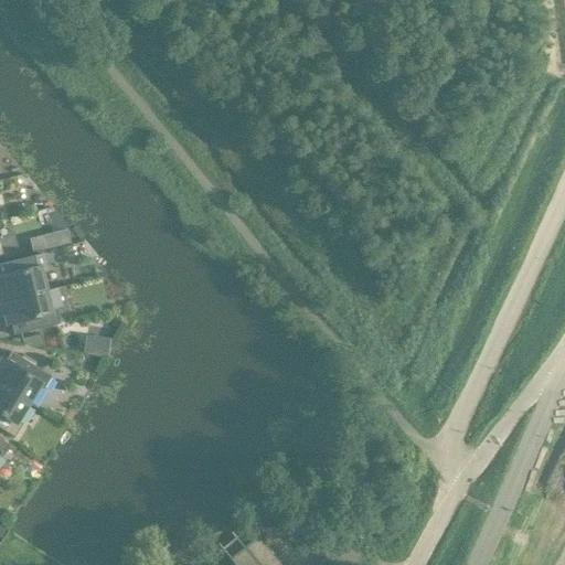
[(32,253),(54,247),(51,234),(29,240),(32,253)]
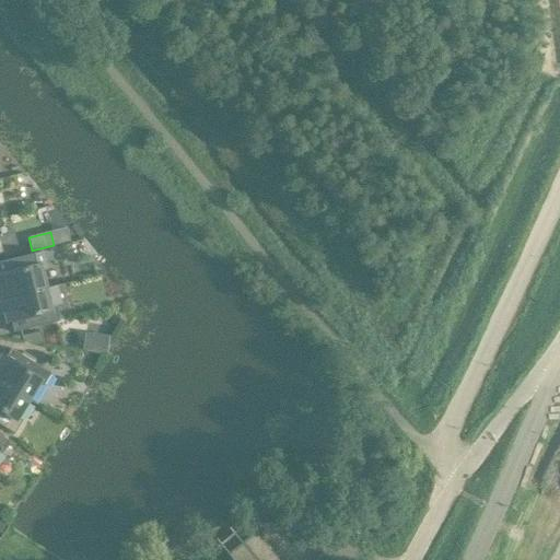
[(0,299),(45,288),(41,269),(46,267),(42,253),(0,261),(0,299)]
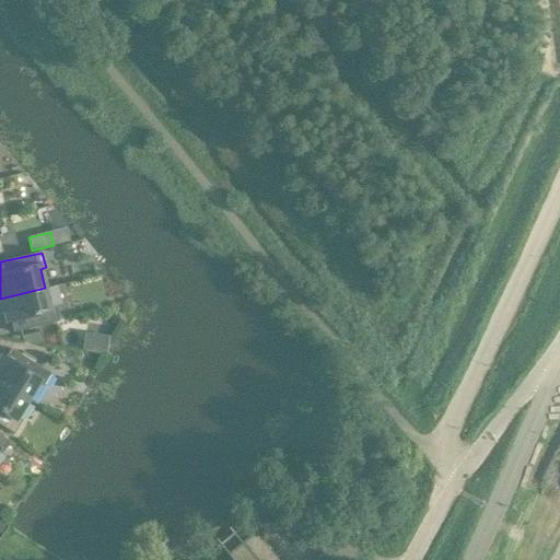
[(49,307),(45,288),(0,299),(0,312),(3,312),(7,323),(10,322),(13,333),(59,322),(55,306),(49,307)]
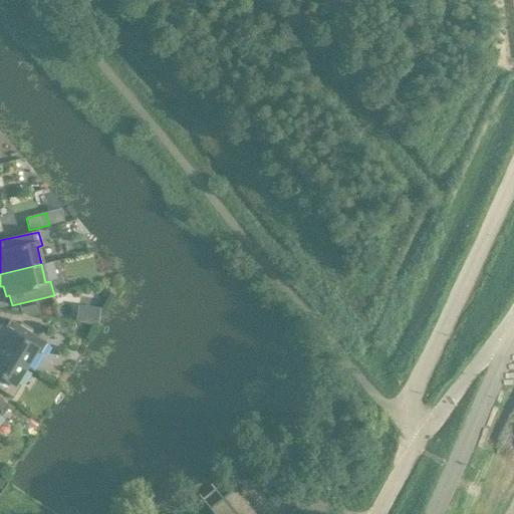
[(34,305),(20,308),(21,314),(37,316),(34,305)]
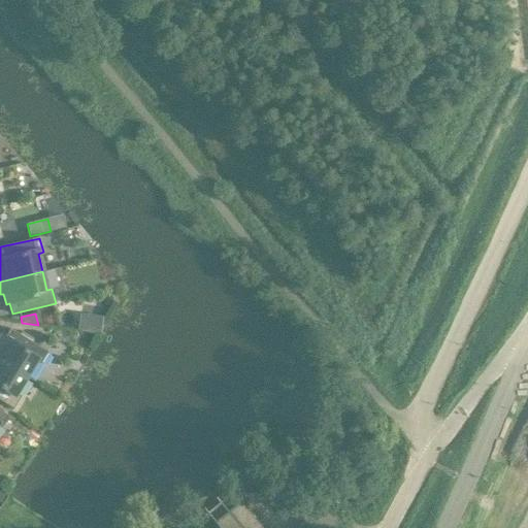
[(0,361),(26,377),(36,361),(40,364),(47,352),(10,329),(4,337),(1,336),(0,337),(0,361)]
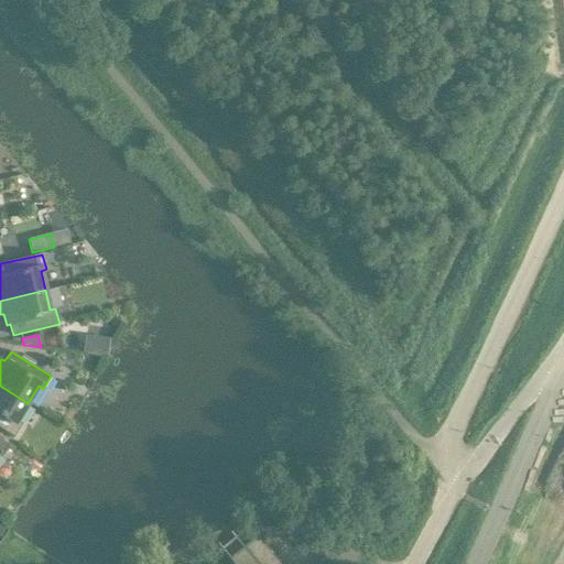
[(18,421),(28,403),(0,386),(0,427),(14,436),(22,423),(18,421)]
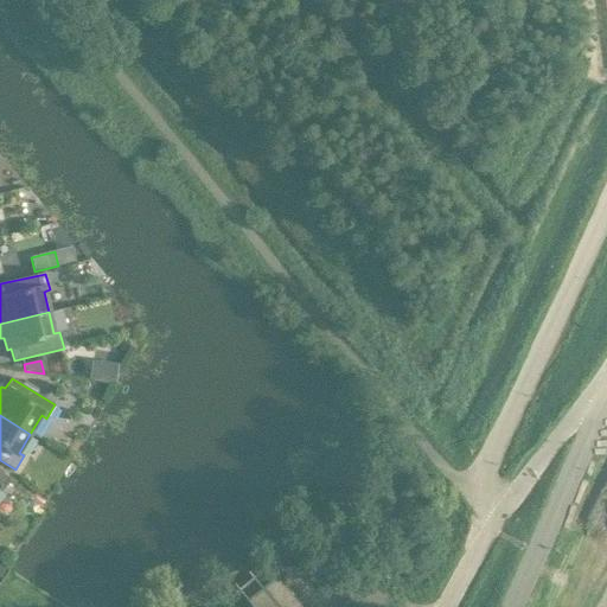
[(0,491),(1,492),(10,478),(0,472),(0,491)]
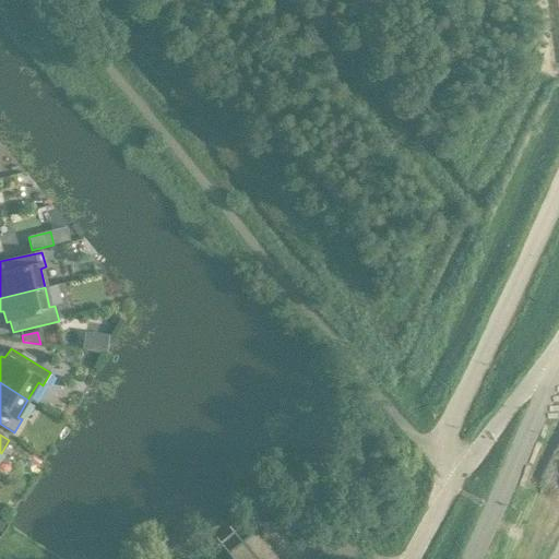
[(277,558),(254,531),(226,554),(230,558),(277,558)]
